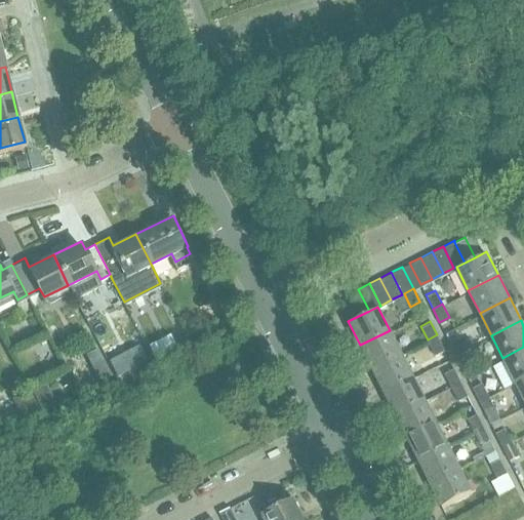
[(169,327),(151,342),(160,354),(179,340),(169,327)]
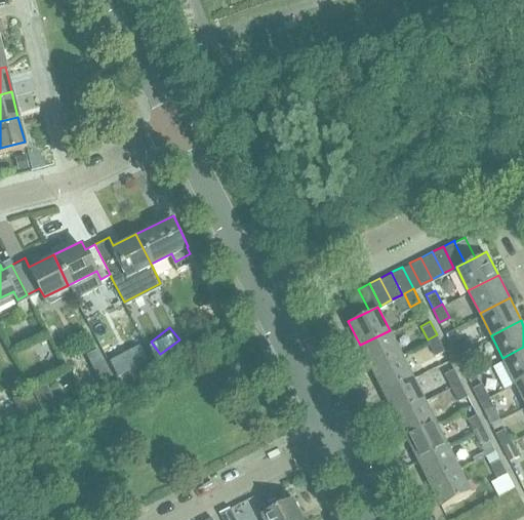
[(70,338),(79,361),(97,353),(88,330),(70,338)]
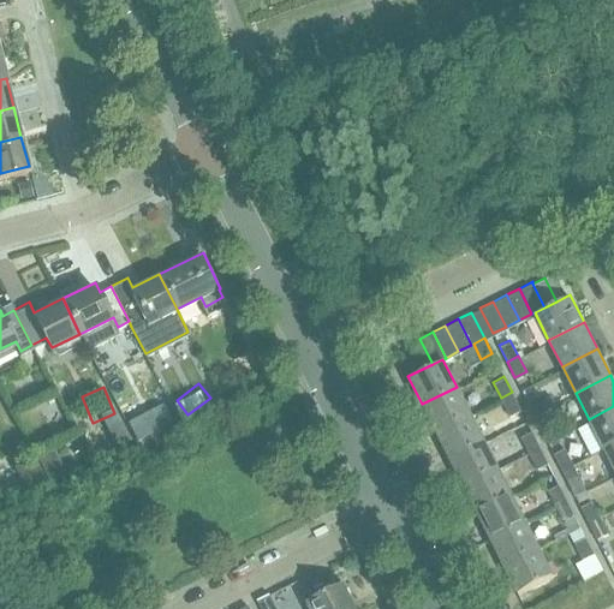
[(422,404),(435,430),(470,413),(457,387),(422,404)]
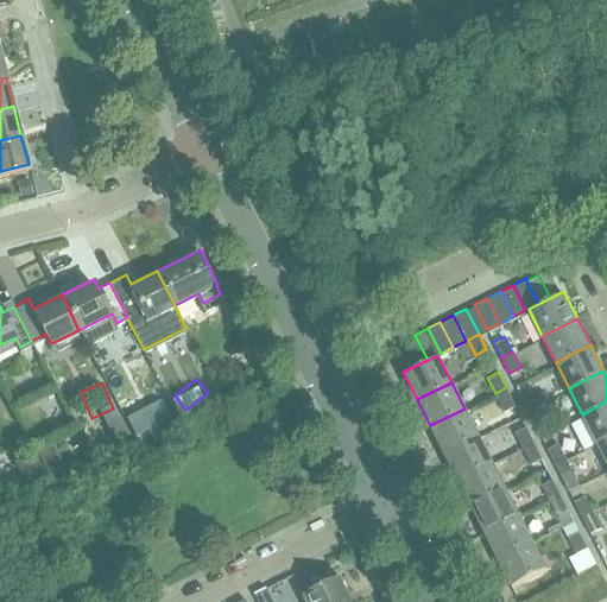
[(506,387),(495,393),(503,409),(513,403),(506,387)]
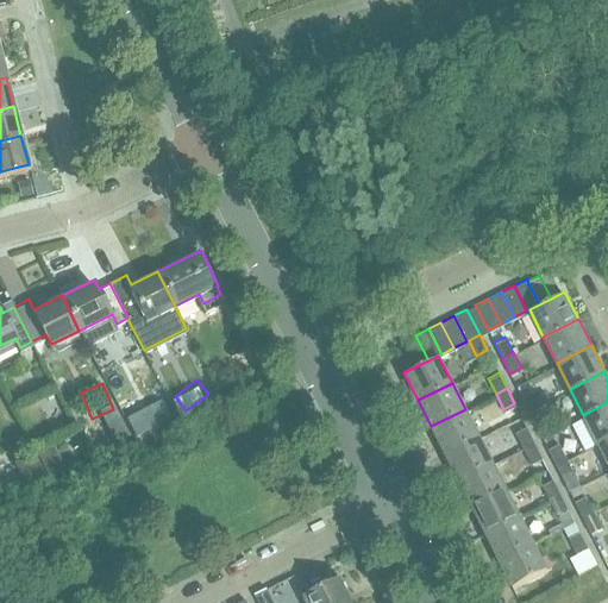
[(521,395),(528,410),(539,404),(532,389),(521,395)]
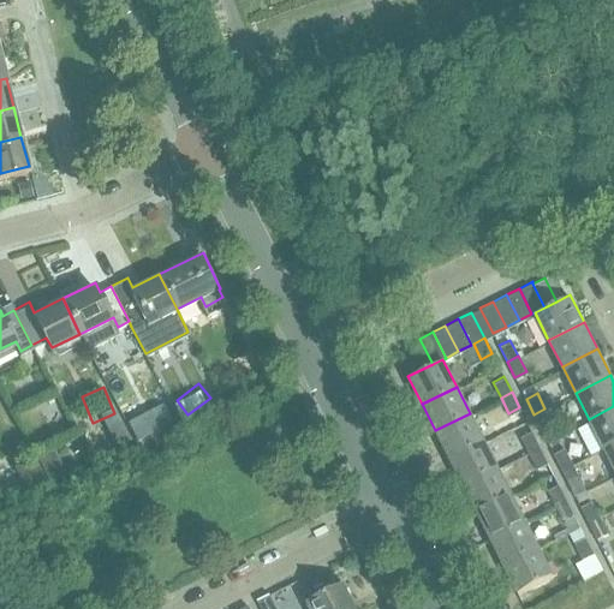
[(613,406),(589,419),(602,446),(613,440),(613,406)]
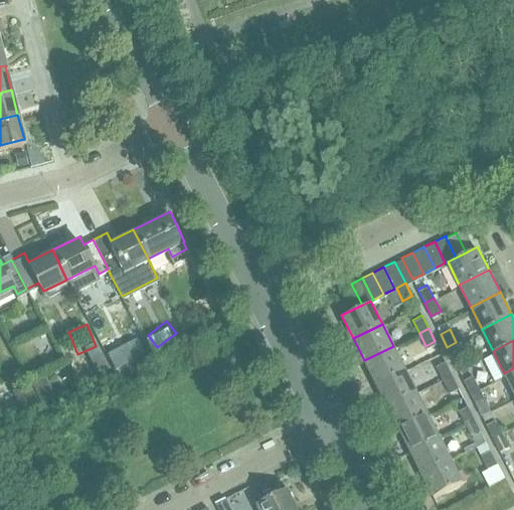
[(456,342),(447,347),(454,360),(463,355),(456,342)]
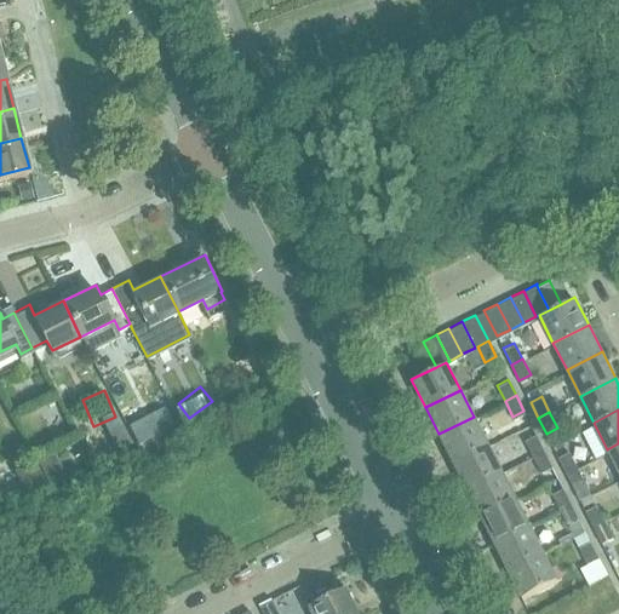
[(439,434),(452,462),(487,443),(474,417),(439,434)]
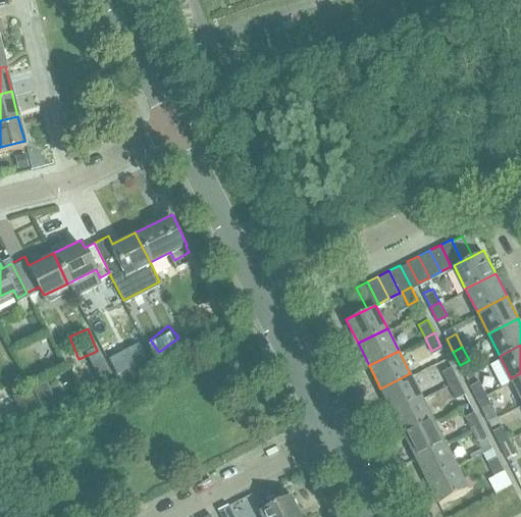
[(441,369),(448,382),(457,378),(451,364),(441,369)]
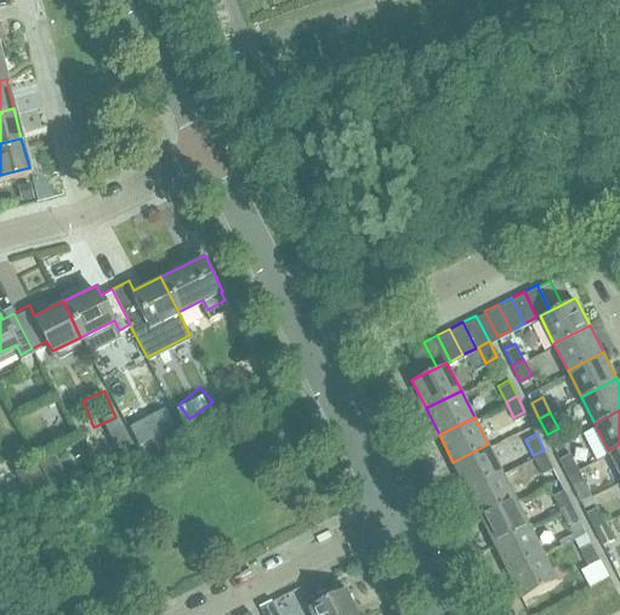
[(453,462),(467,489),(502,471),(488,444),(453,462)]
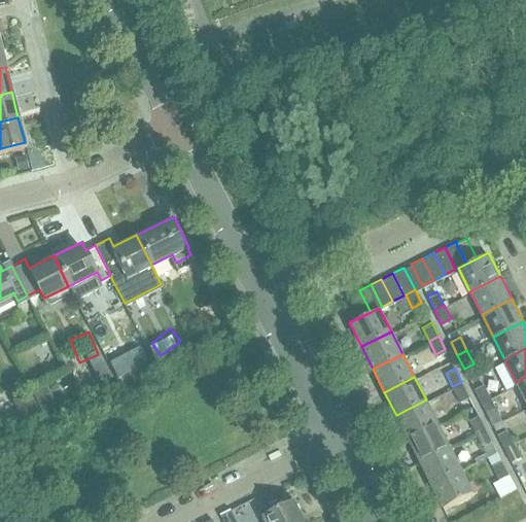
[(525,377),(516,382),(525,402),(525,377)]
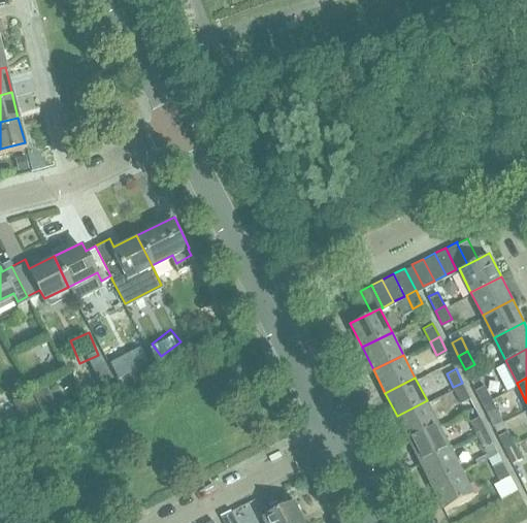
[(462,383),(453,387),(460,400),(469,396),(462,383)]
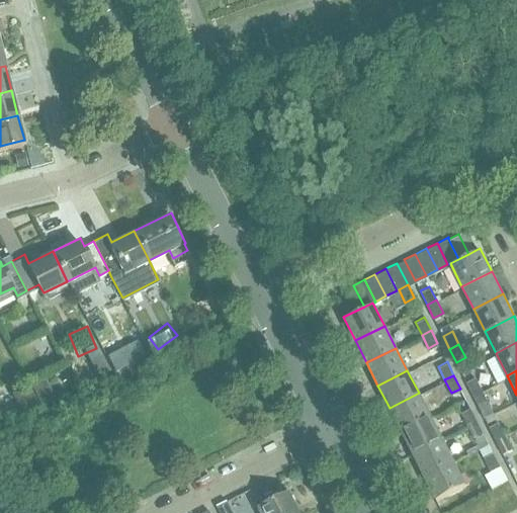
[(465,380),(472,394),(482,389),(475,375),(465,380)]
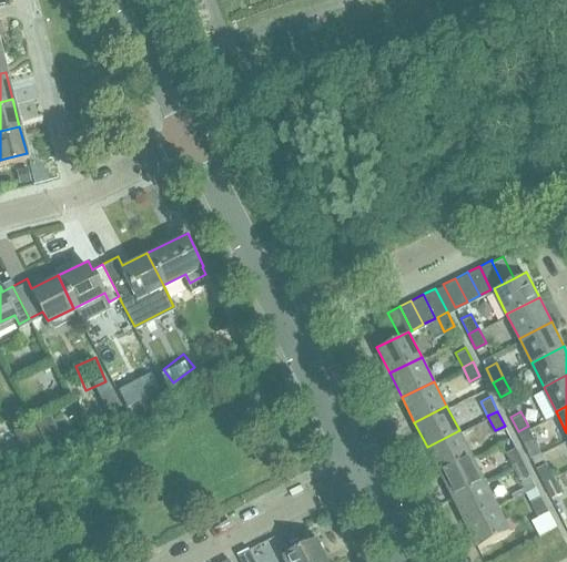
[(528,426),(518,431),(525,446),(535,440),(528,426)]
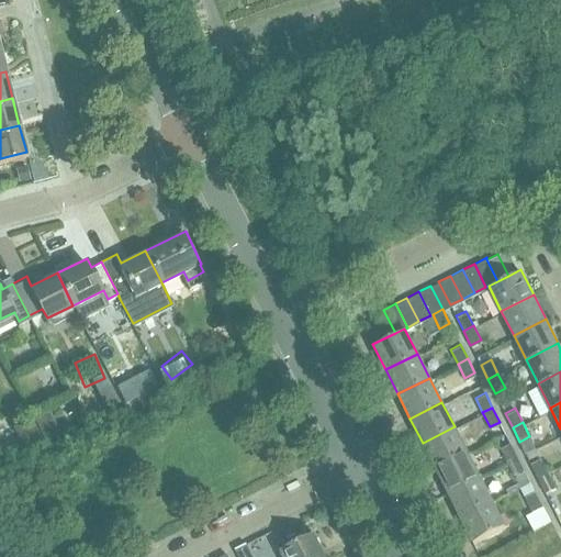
[(423,443),(435,467),(467,450),(455,426),(423,443)]
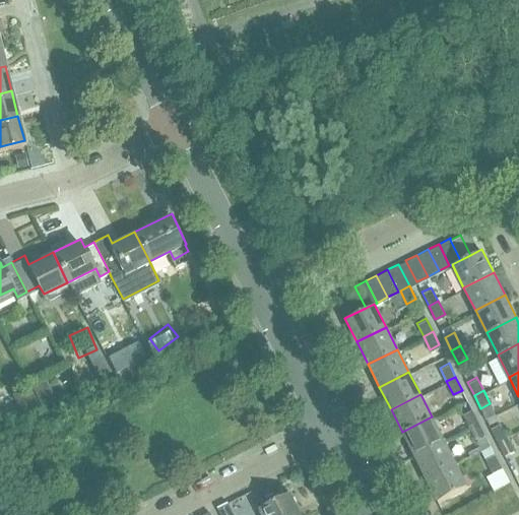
[(16,402),(0,409),(0,422),(3,428),(23,417),(16,402)]
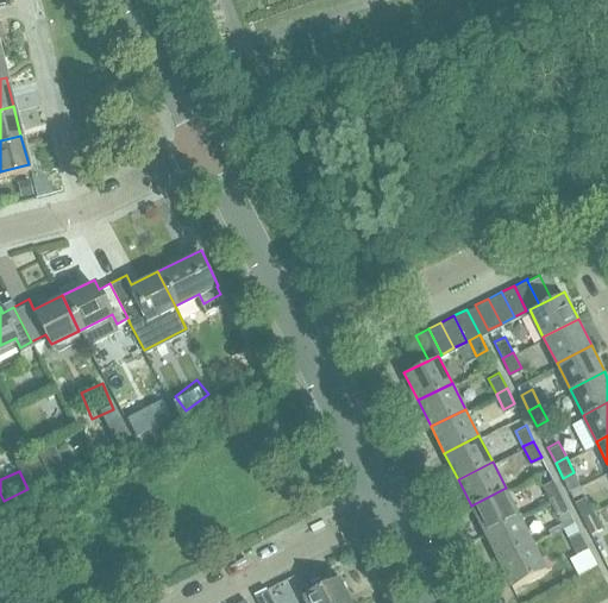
[(541,483),(550,498),(561,494),(552,478),(541,483)]
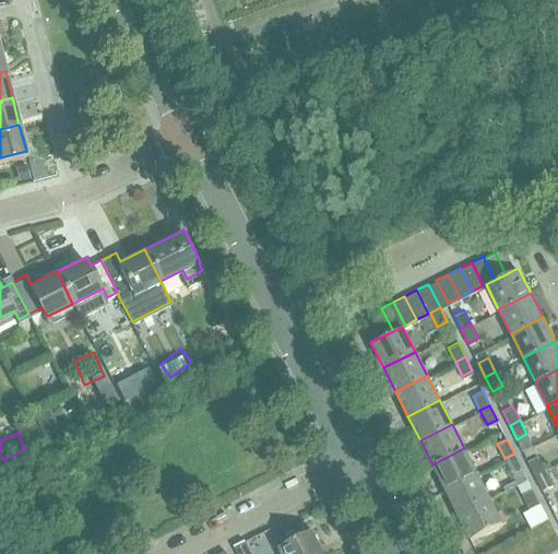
[(432,464),(444,488),(476,472),(464,448),(432,464)]
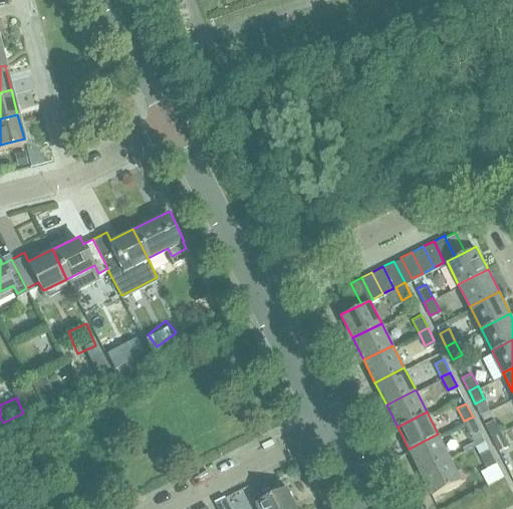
[(473,417),(464,421),(470,434),(479,430),(473,417)]
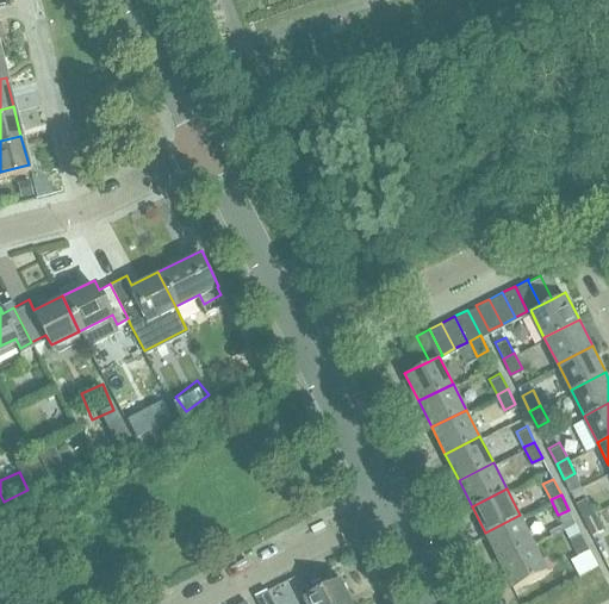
[(575,500),(583,516),(594,511),(586,496),(575,500)]
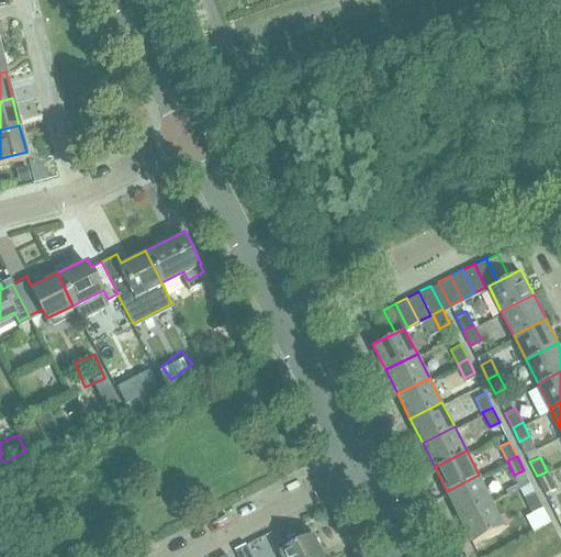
[(547,471),(537,476),(545,490),(554,486),(547,471)]
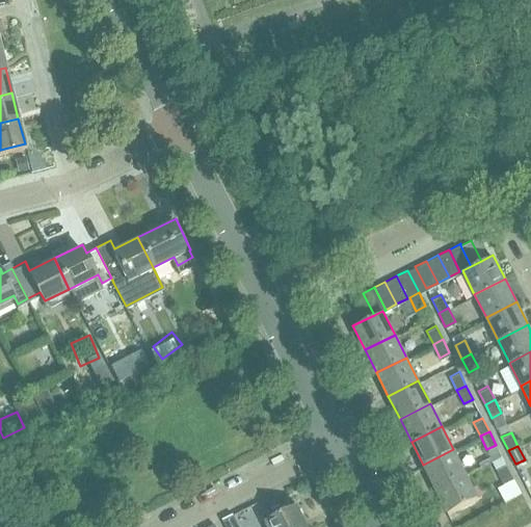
[(423,465),(434,488),(465,472),(453,449),(423,465)]
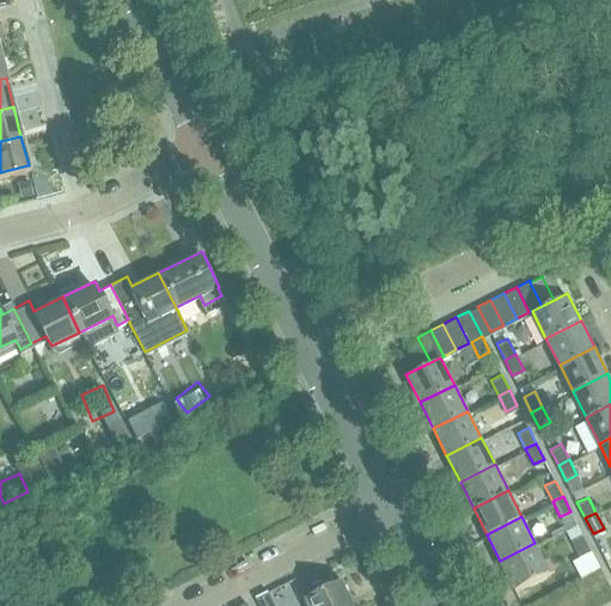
[(590,549),(581,533),(570,538),(579,555),(590,549)]
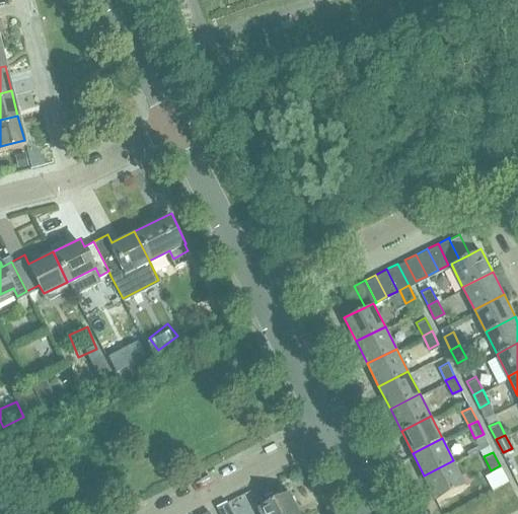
[(453,460),(424,475),(436,499),(465,484),(453,460)]
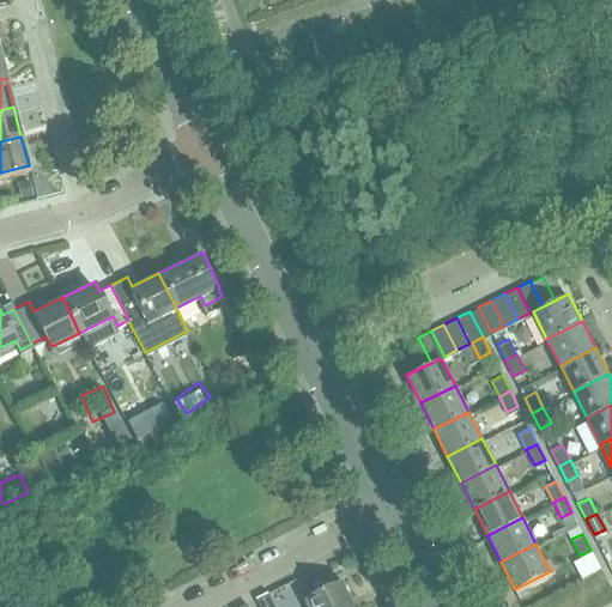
[(306,596),(310,606),(352,606),(356,606),(341,578),(306,596)]
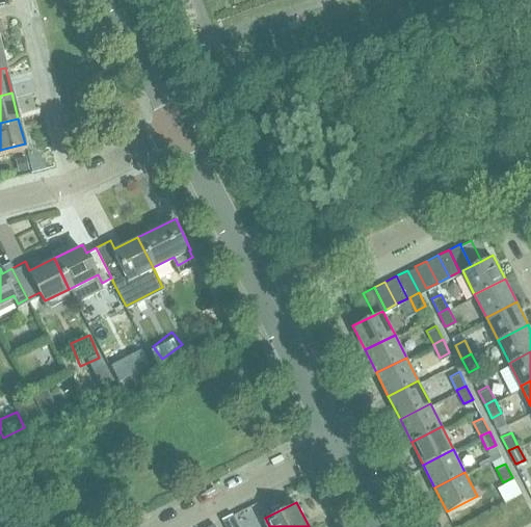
[(223,517),(229,526),(241,526),(234,511),(223,517)]
